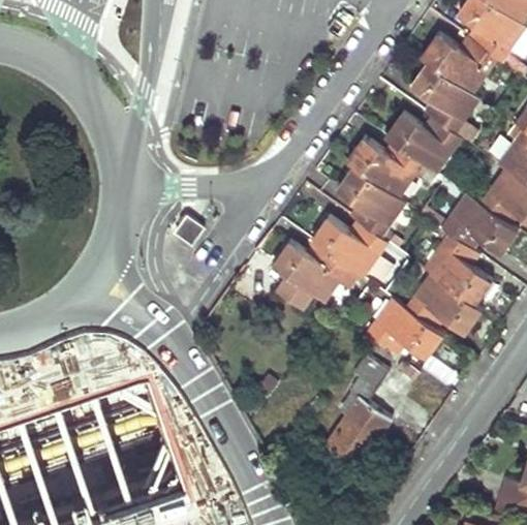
[(485,33),(477,43),(498,59),(502,62),(507,55),(526,26),(523,24),(491,0),(466,0),(457,14),(473,26),(485,33)]
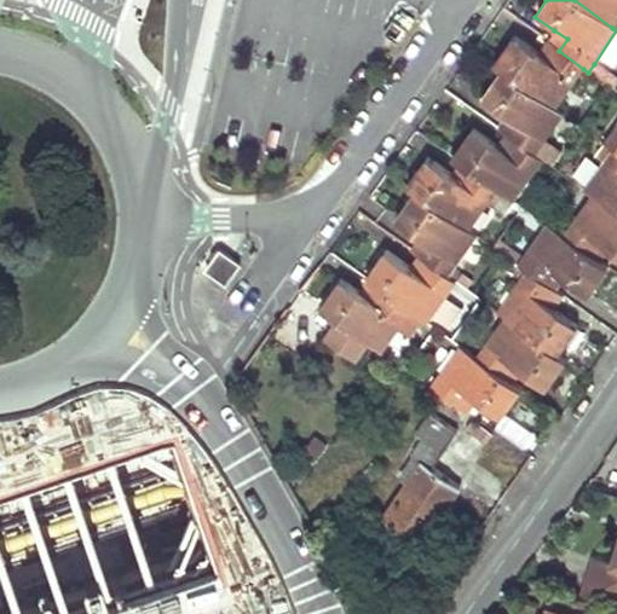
[(616,0),(575,0),(612,28),(616,21),(616,0)]
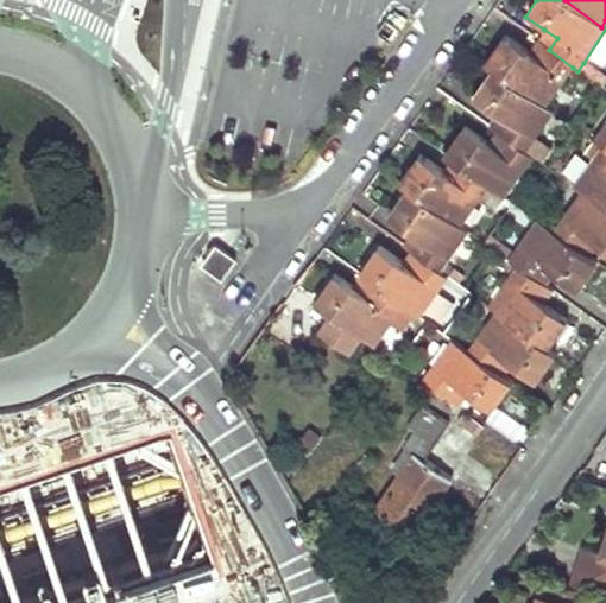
[(544,30),(525,54),(534,59),(543,46),(549,50),(557,38),(544,30)]
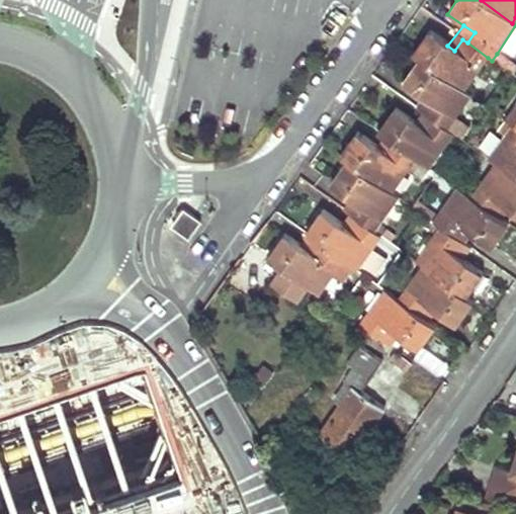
[(412,55),(420,61),(463,92),(488,58),(467,43),(462,39),(454,51),(447,46),(429,32),(412,55)]
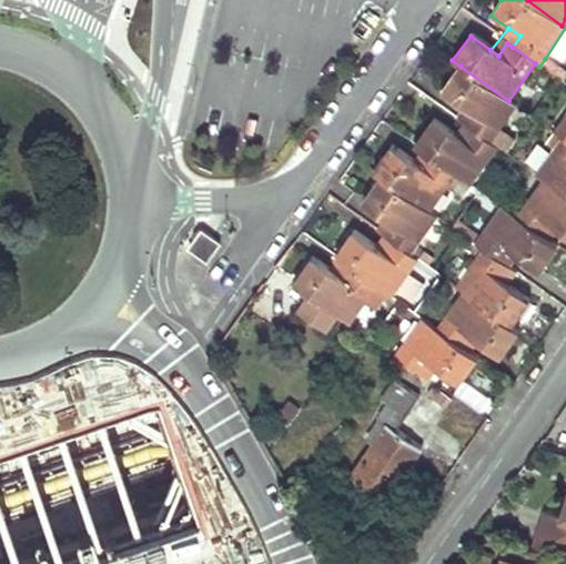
[(539,67),(561,82),(565,74),(565,73),(545,59),(539,67)]
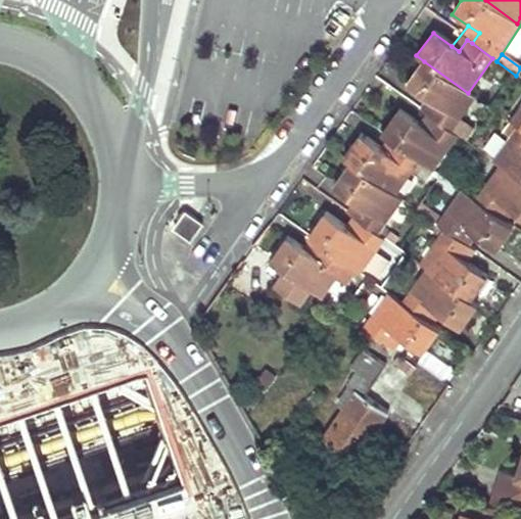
[(426,114),(431,119),(450,131),(475,98),(468,93),(424,61),(407,85),(426,99),(432,103),(425,113),(426,114)]
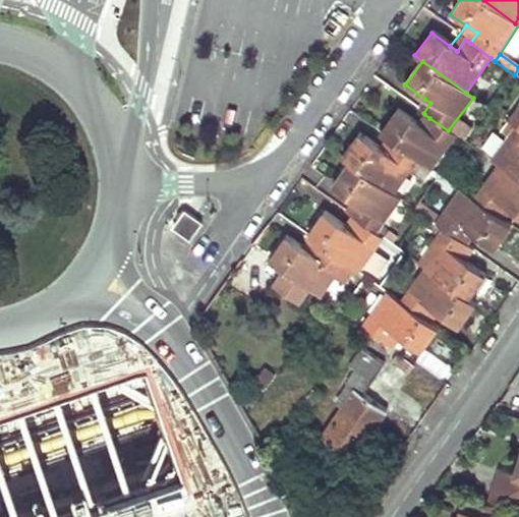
[(489,103),(492,100),(484,95),(479,102),(486,107),(489,103)]
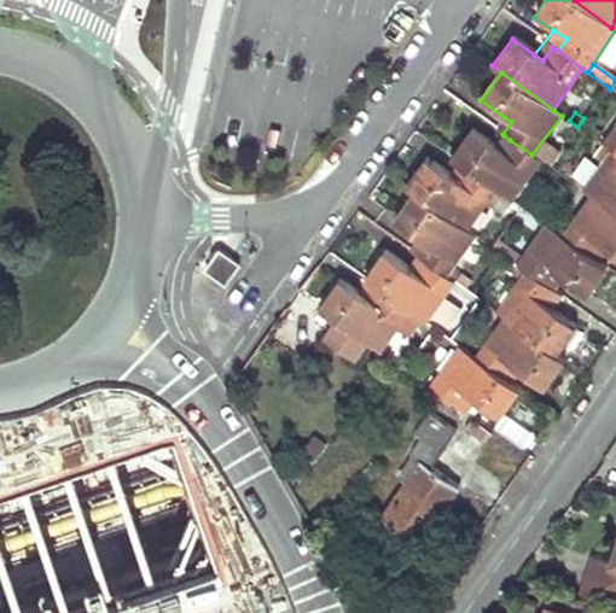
[(504,117),(494,128),(503,134),(511,122),(504,117)]
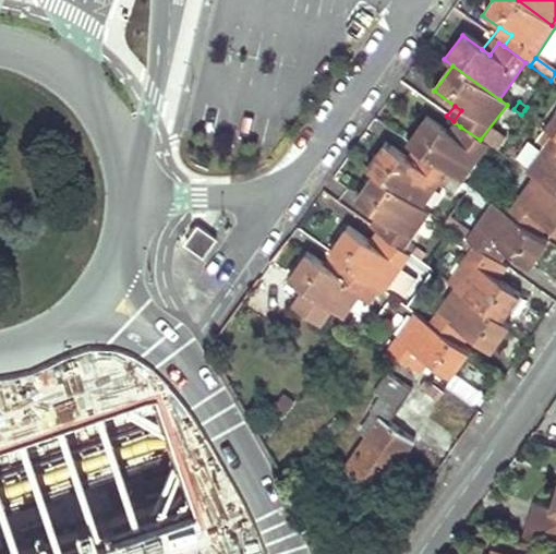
[(521,115),(538,125),(541,122),(524,110),(521,115)]
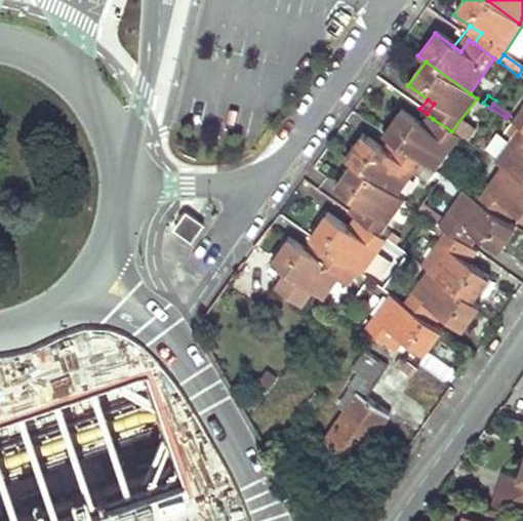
[(522,106),(512,122),(518,127),(522,130),(522,106)]
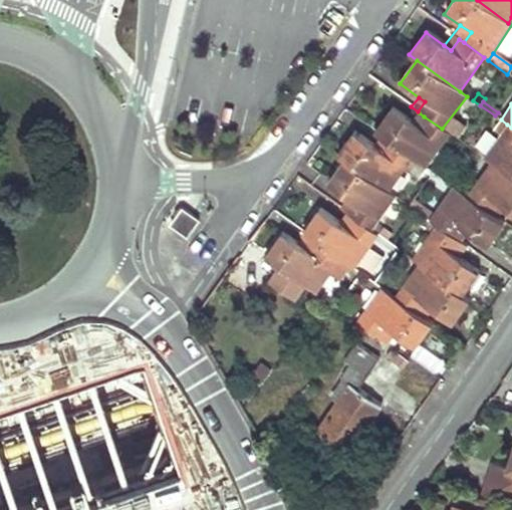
[(380,137),(388,141),(425,169),(449,134),(442,129),(424,116),(417,126),(412,122),(391,108),(373,132),(380,137)]
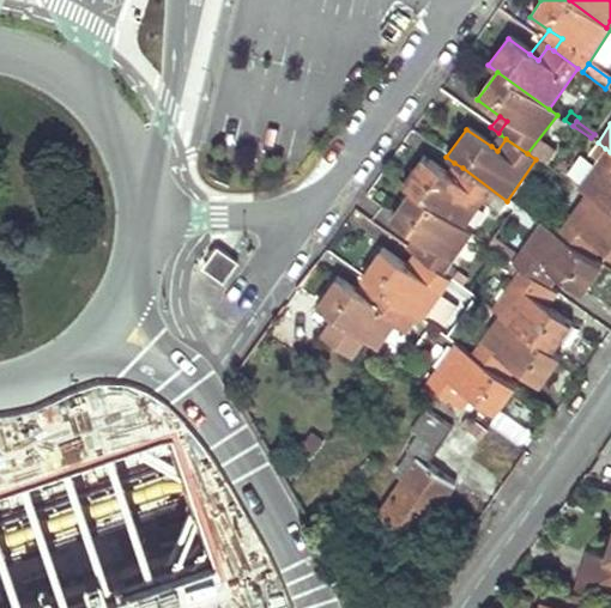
[(497,151),(506,139),(500,134),(491,146),(497,151)]
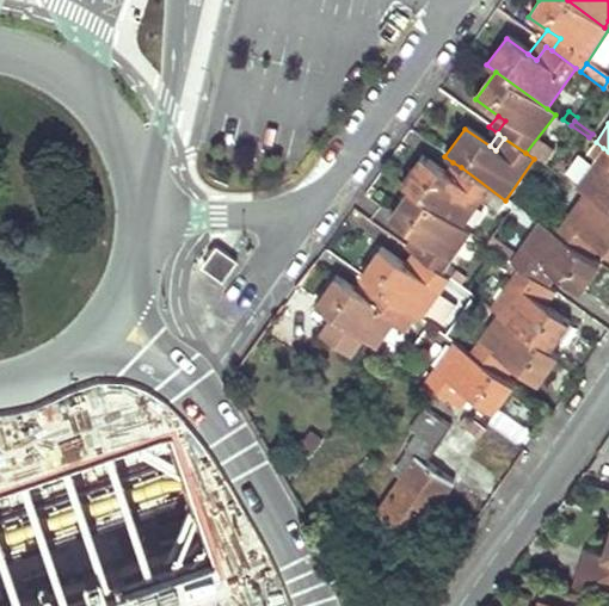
[(574,187),(584,195),(608,211),(608,152),(603,148),(574,187)]
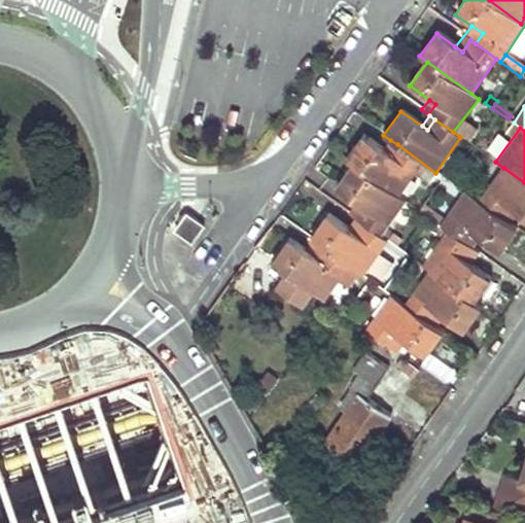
[(346,161),(352,165),(397,197),(414,174),(428,183),(435,173),(397,144),(390,154),(383,149),(363,135),(346,161)]
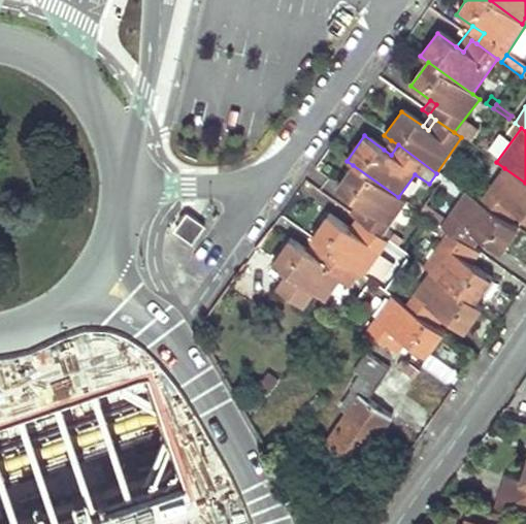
[(391,140),(384,150),(391,155),(398,144),(391,140)]
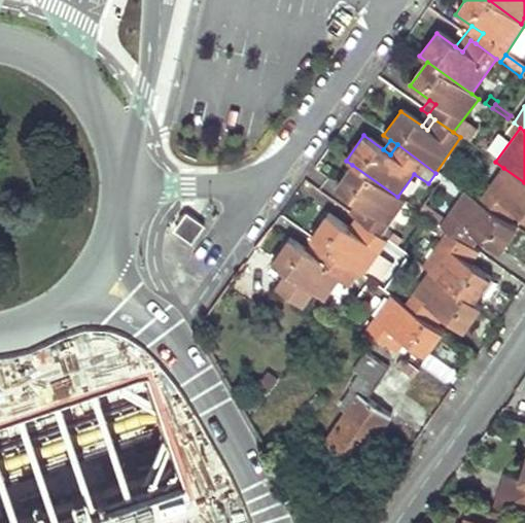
[(354,219),(360,224),(380,238),(405,202),(397,197),(352,165),(335,189),(355,203),(362,208),(354,219)]
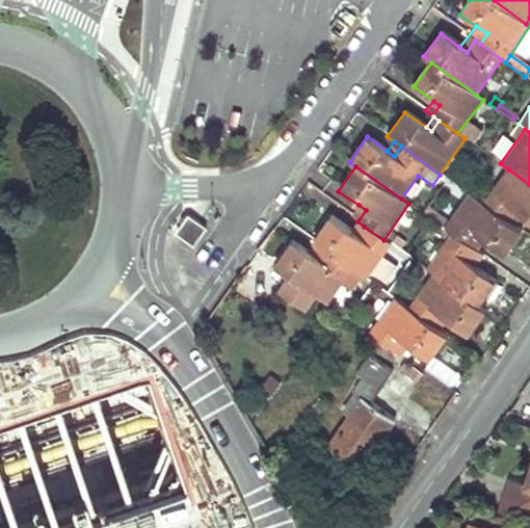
[(529,184),(508,169),(482,205),(507,221),(515,210),(522,215),(529,220),(529,184)]
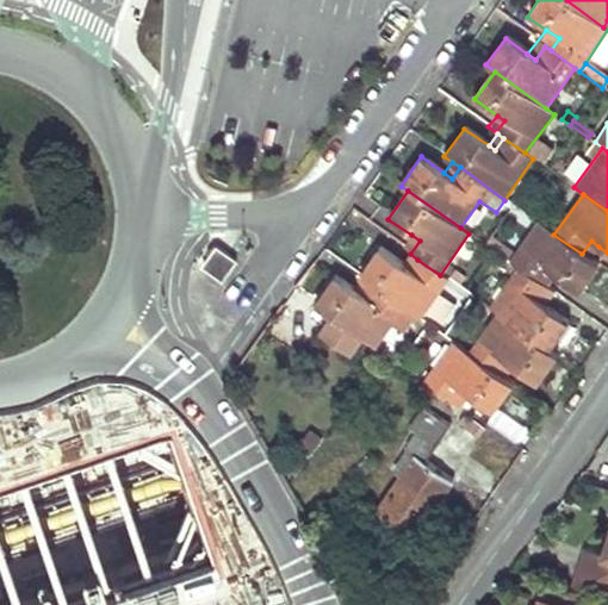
[(510,263),(517,268),(538,282),(547,270),(553,274),(577,292),(597,264),(589,259),(582,254),(553,235),(538,223),(515,257),(502,248),(497,255),(510,263)]
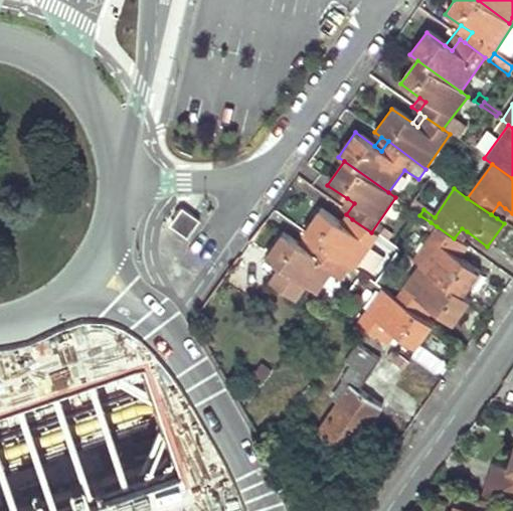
[(347,198),(339,209),(346,214),(354,203),(347,198)]
